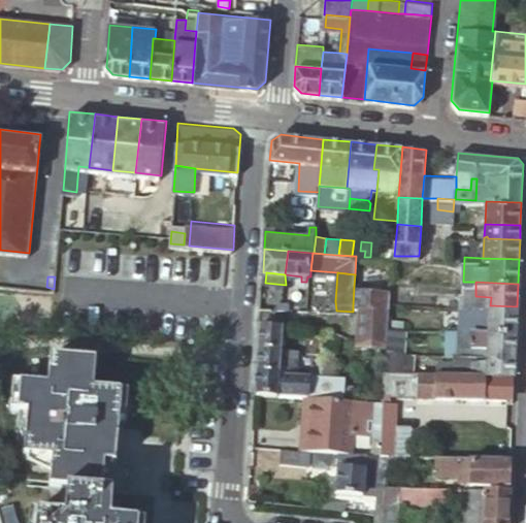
[(353,306),(361,306),(361,305),(363,287),(362,287),(354,286),(353,306)]
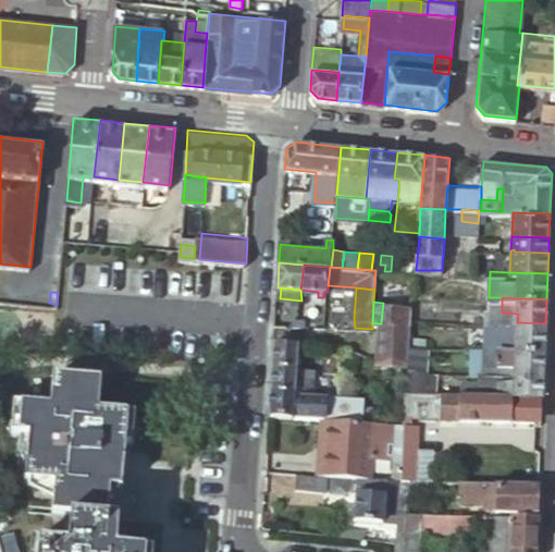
[(412,319),(414,305),(383,303),(381,322),(412,323),(412,319)]
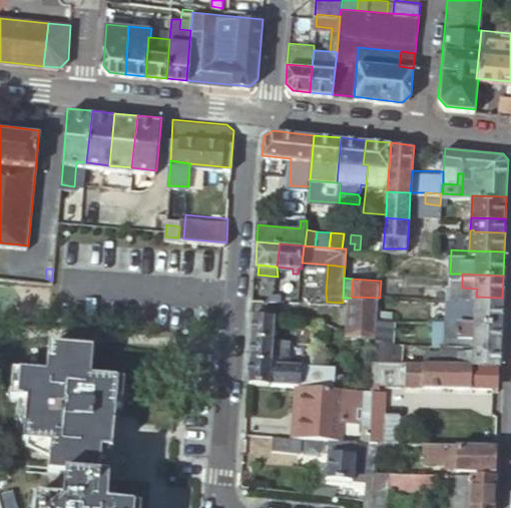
[(348,329),(377,331),(378,317),(380,298),(351,297),(351,298),(348,329)]
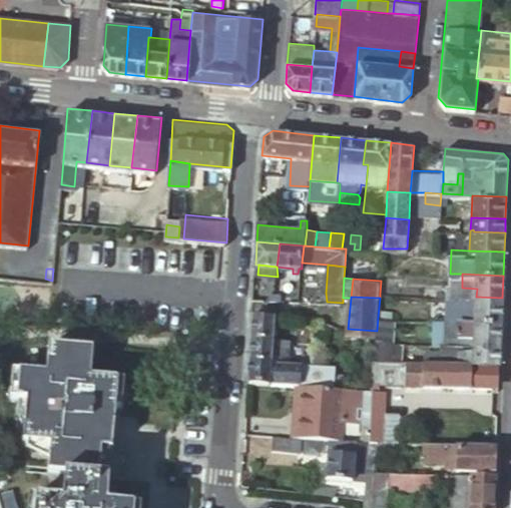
[(501,323),(502,298),(476,297),(461,297),(460,321),(501,323)]
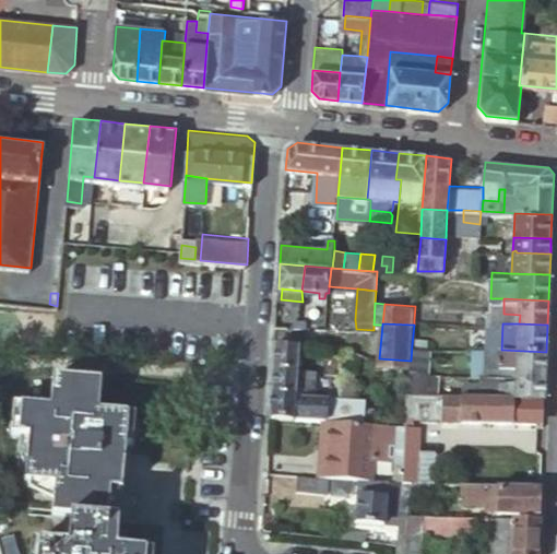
[(275,342),(272,392),(315,395),(316,395),(317,370),(299,369),(301,344),(275,342)]
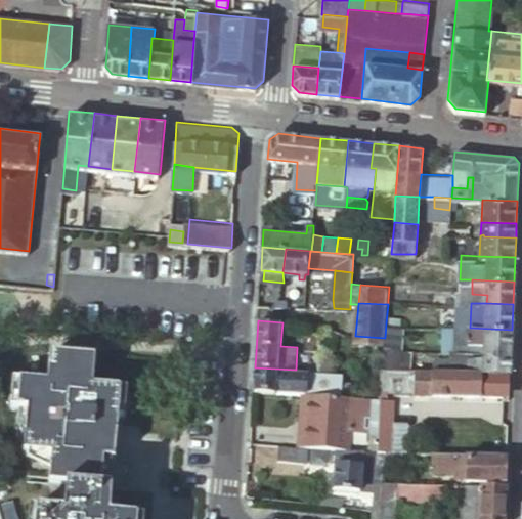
[(386,323),(385,338),(385,343),(403,345),(404,325),(386,323)]
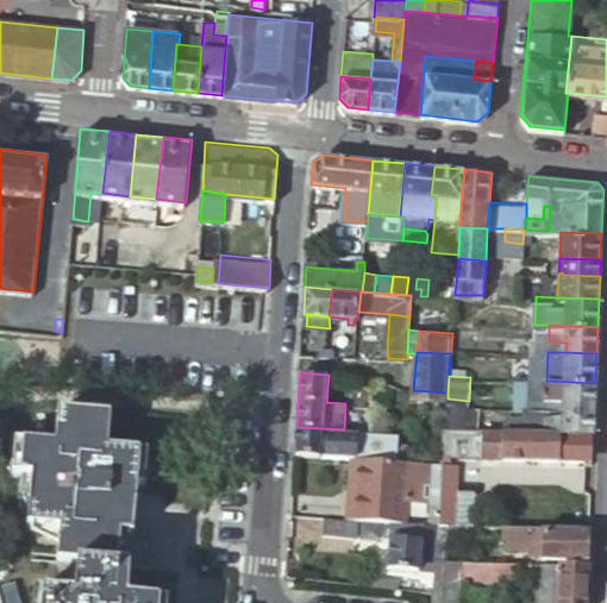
[(595,409),(595,383),(546,381),(546,385),(538,384),(538,395),(564,396),(564,407),(595,409)]
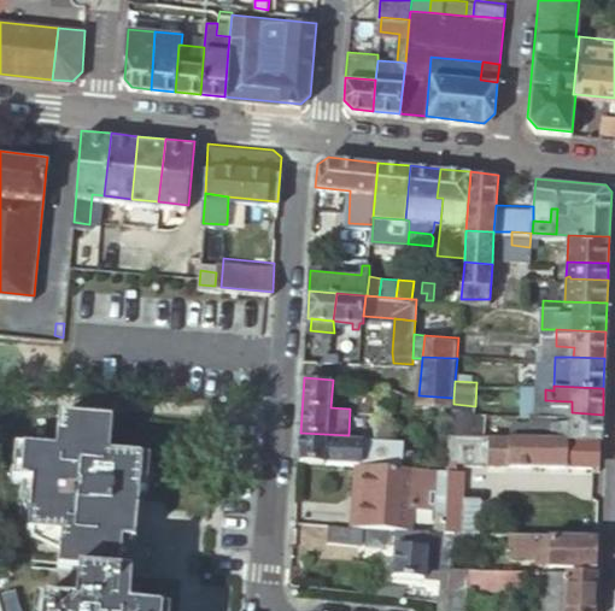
[(475,406),(454,404),(451,430),(488,433),(490,409),(475,407),(475,406)]
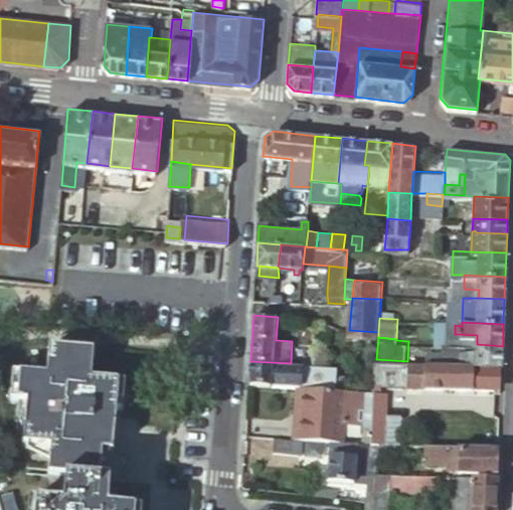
[(316,342),(315,365),(325,365),(326,347),(327,343),(321,343),(316,342)]
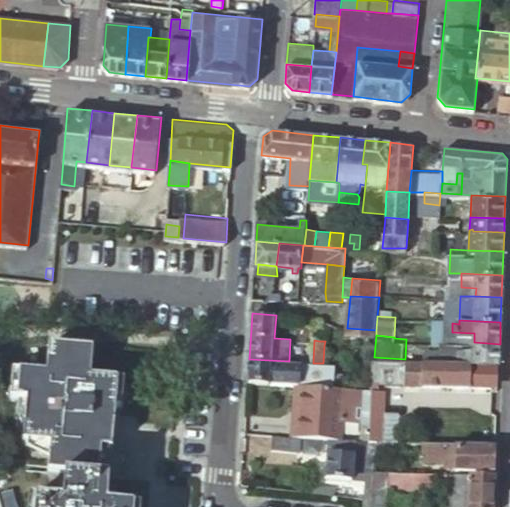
[(499,363),(500,344),(474,342),(459,342),(458,349),(431,347),(430,360),(472,362),(499,363)]
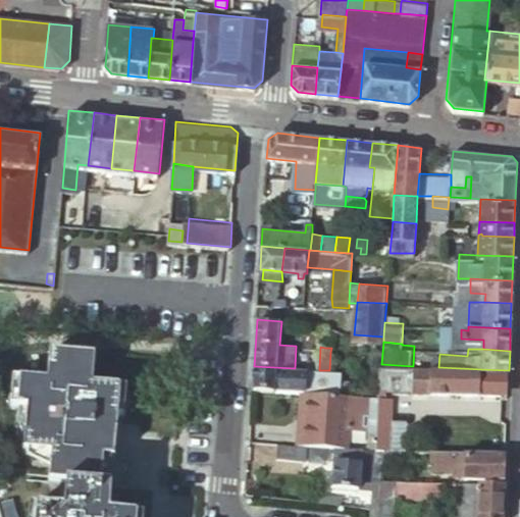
[(413,366),(381,364),(381,374),(380,386),(394,388),(411,389),(413,366)]
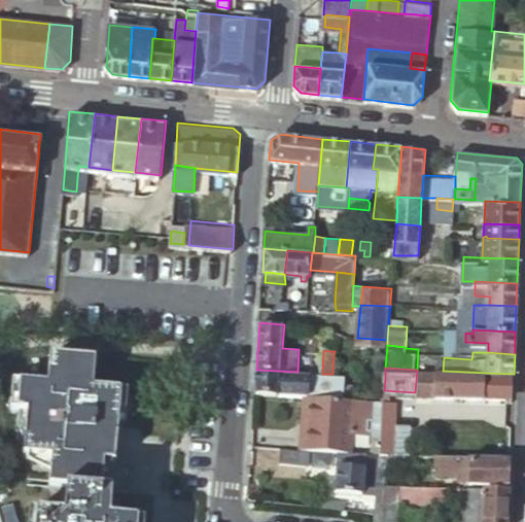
[(256,370),(255,391),(294,393),(296,372),(256,370)]
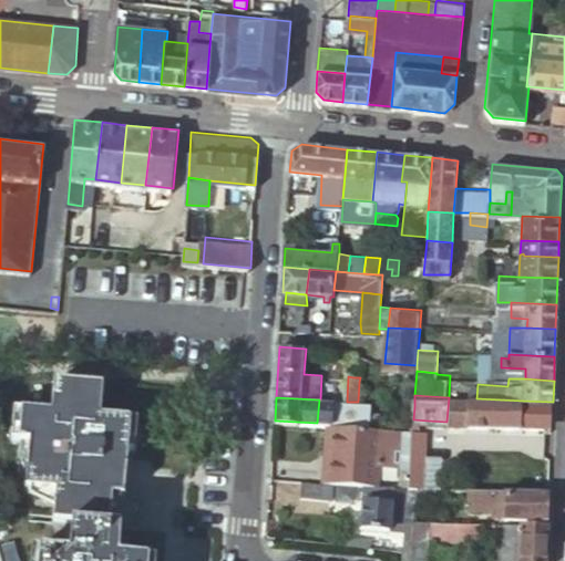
[(522,425),(523,401),(476,398),(449,397),(447,422),(522,425)]
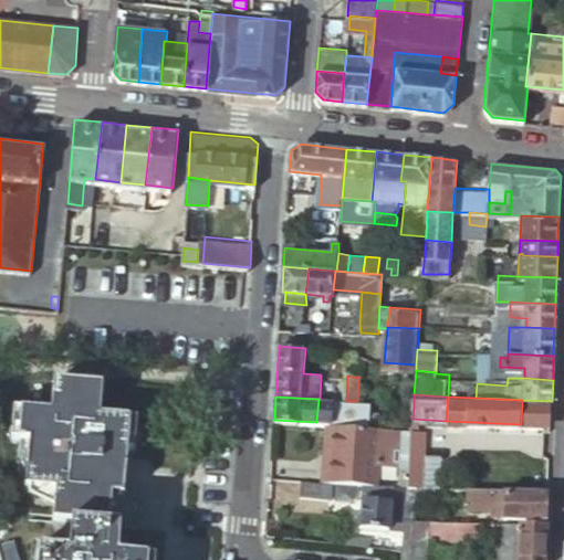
[(122,559),(123,542),(113,541),(115,511),(126,513),(129,434),(103,433),(103,401),(56,399),(53,429),(22,428),(21,455),(32,456),(30,506),(61,507),(60,537),(79,539),(77,559),(122,559)]
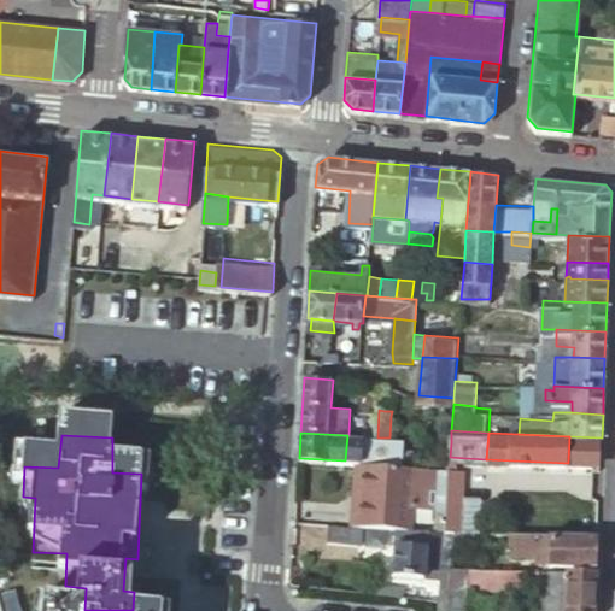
[(349,435),(347,435),(345,460),(357,462),(361,462),(362,436),(349,435)]
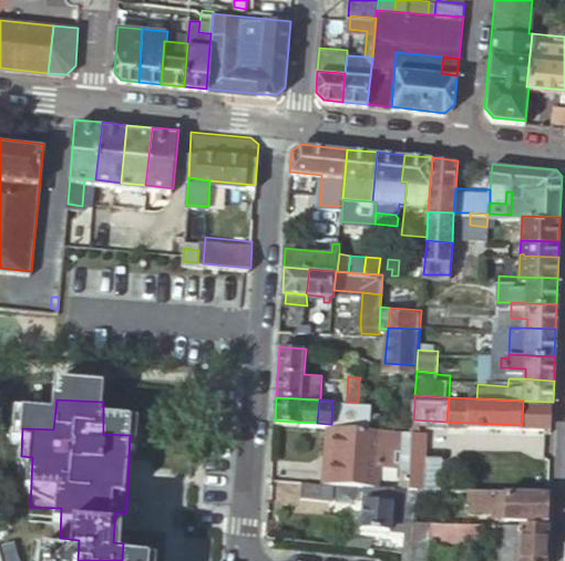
[(347,402),(332,401),(331,424),(332,424),(335,424),(365,425),(367,403),(358,402),(347,402)]
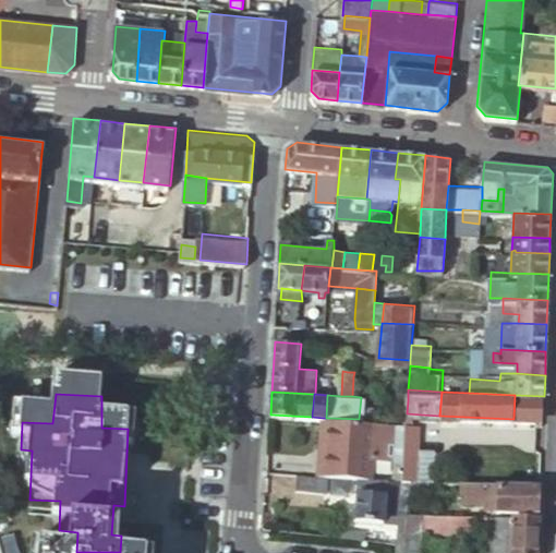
[(421,415),(407,413),(406,417),(414,417),(413,423),(421,424),(421,415)]
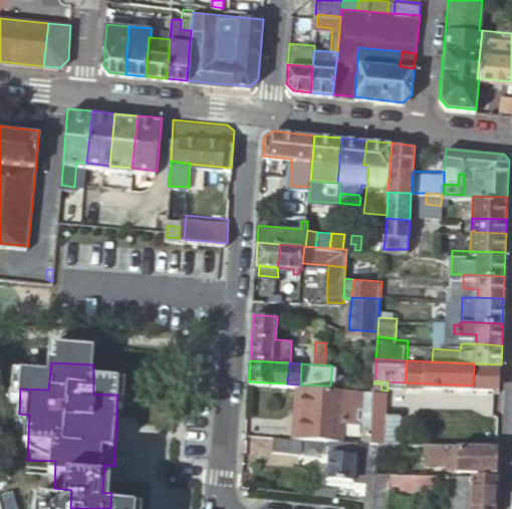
[(381,384),(373,384),(373,388),(370,425),(369,440),(384,441),(388,391),(380,390),(381,384)]
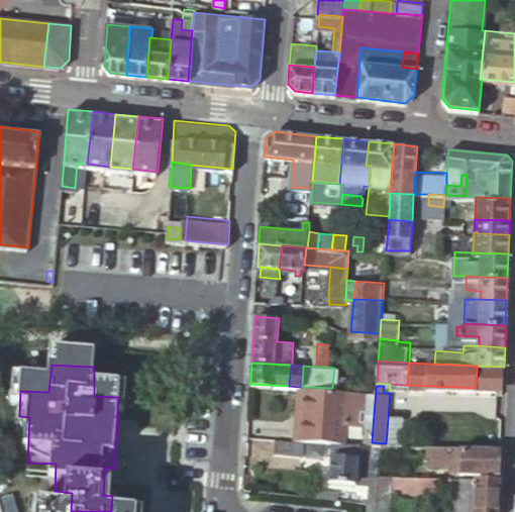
[(299,387),(296,437),(302,437),(305,387),(303,387),(302,387),(299,387)]
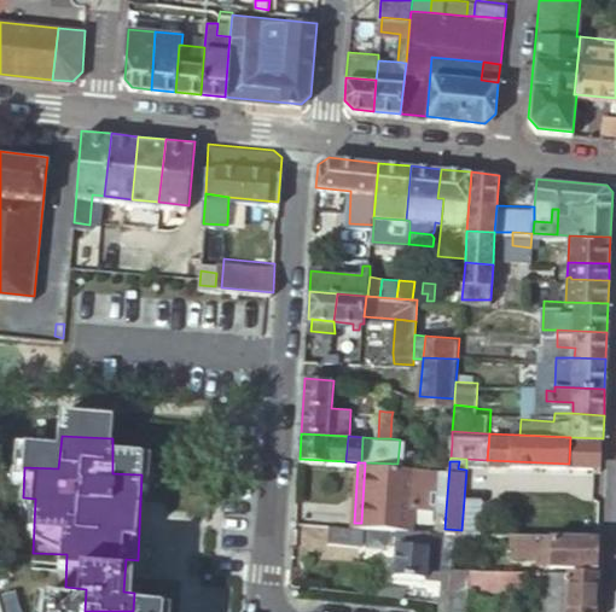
[(361,523),(399,526),(413,526),(414,526),(416,508),(420,465),(397,464),(365,462),(361,523)]
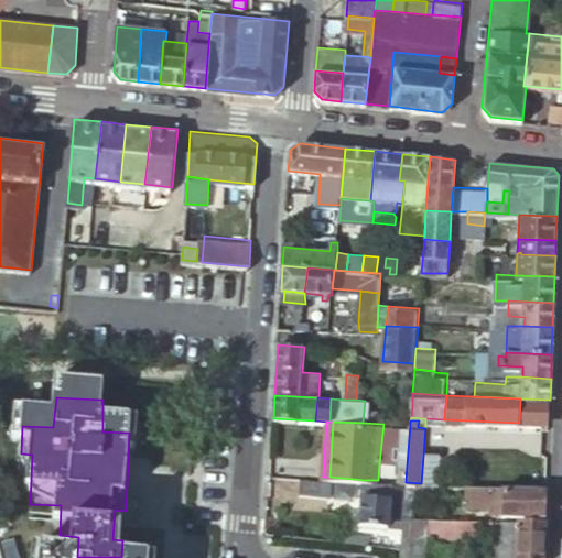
[(379,463),(407,466),(410,425),(384,424),(379,463)]
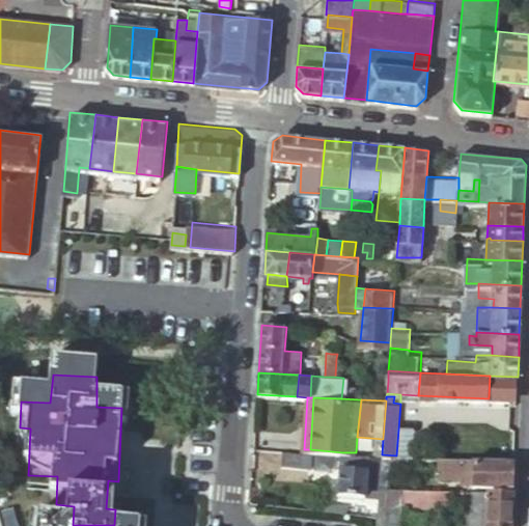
[(284,450),(283,465),(310,467),(311,452),(284,450)]
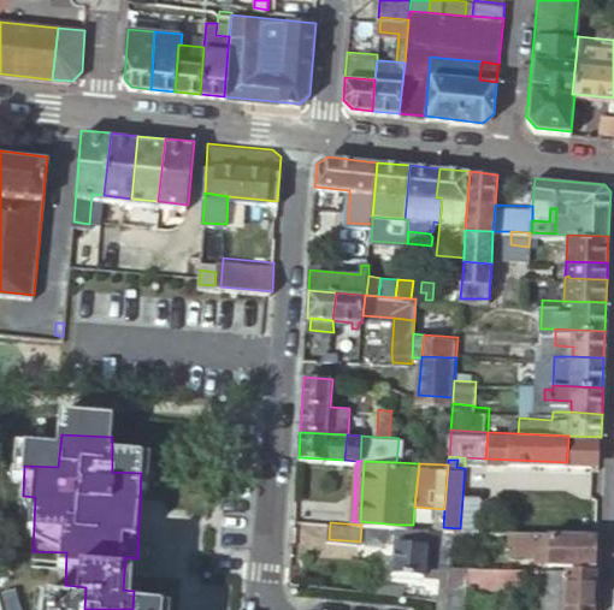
[(424,566),(441,567),(441,564),(442,542),(411,539),(412,525),(397,525),(394,570),(424,573),(424,566)]
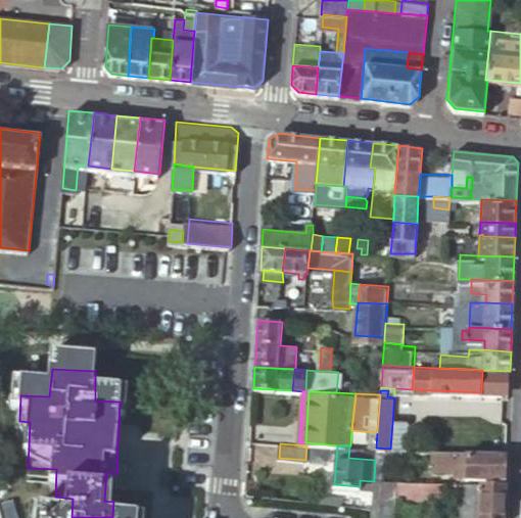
[(408,449),(396,449),(396,461),(408,462),(408,449)]
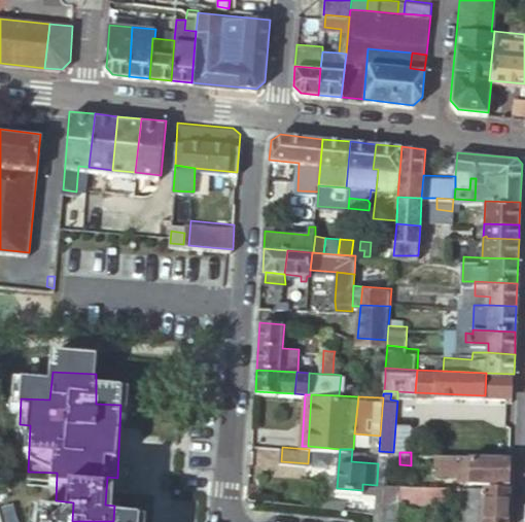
[(510,482),(511,455),(455,454),(454,468),(470,470),(470,480),(510,482)]
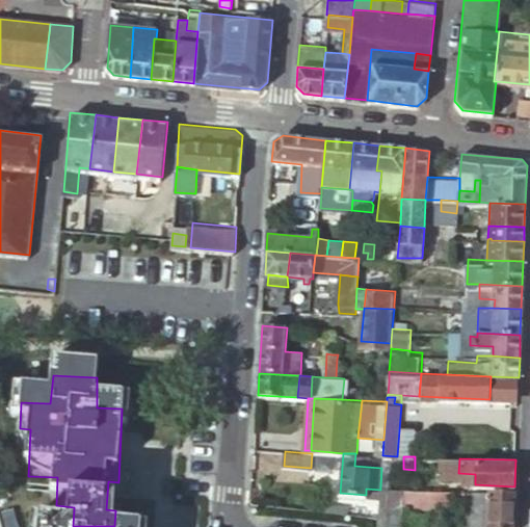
[(452,490),(413,489),(413,500),(452,501),(452,490)]
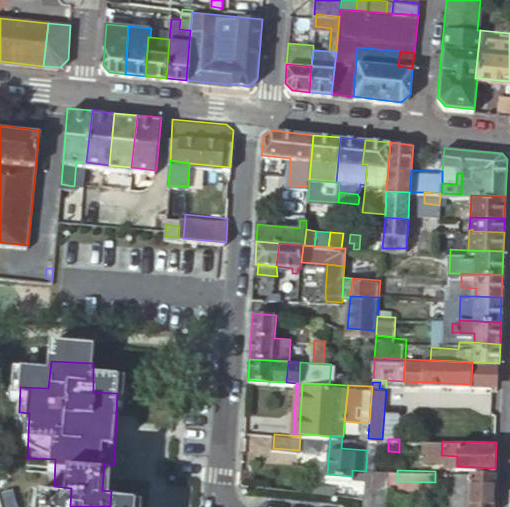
[(494,491),(495,472),(456,471),(455,491),(494,491)]
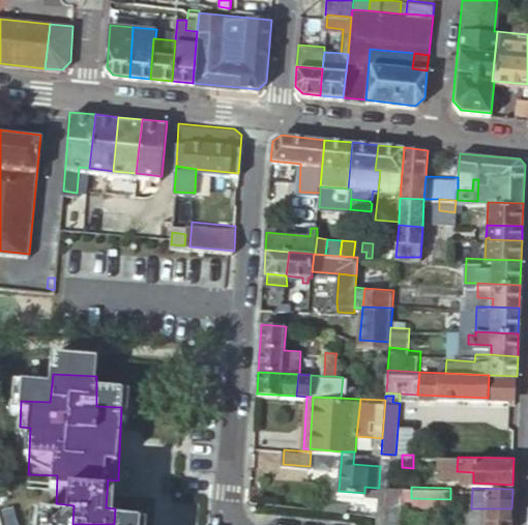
[(378,504),(378,508),(377,523),(406,524),(407,513),(398,512),(398,505),(378,504)]
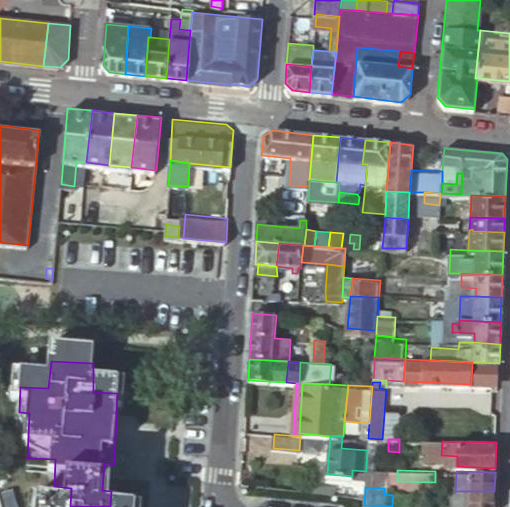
[(442,506),(454,506),(455,491),(444,490),(442,506)]
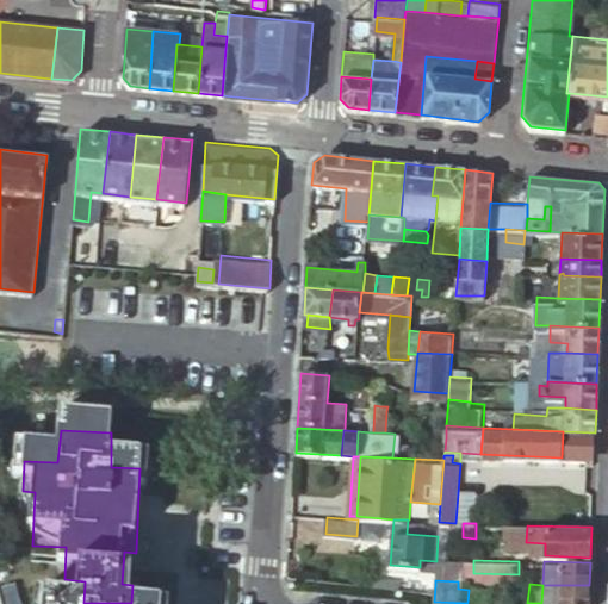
[(588,603),(589,585),(543,585),(541,603),(588,603)]
